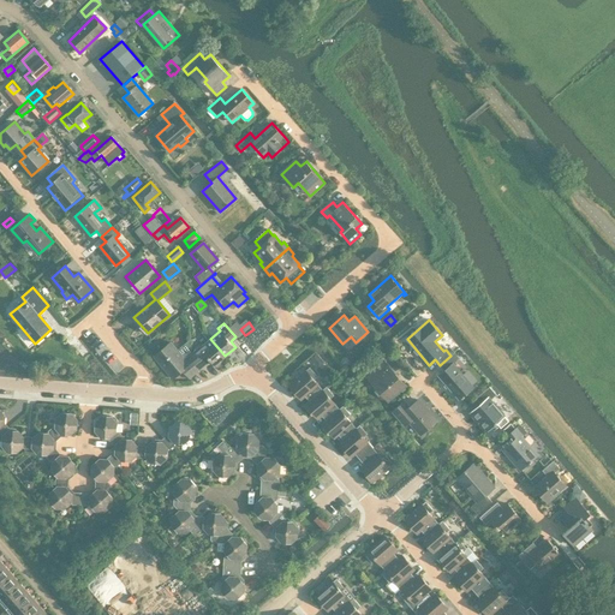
[(214,365),(225,356),(210,339),(201,347),(198,345),(193,348),(193,351),(193,352),(189,357),(199,370),(206,364),(204,363),(209,359),(214,365)]
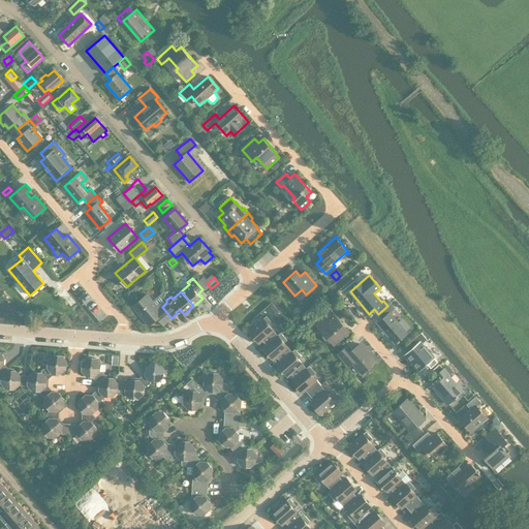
[(162,307),(160,309),(147,293),(132,306),(149,325),(157,318),(163,324),(172,318),(162,307)]
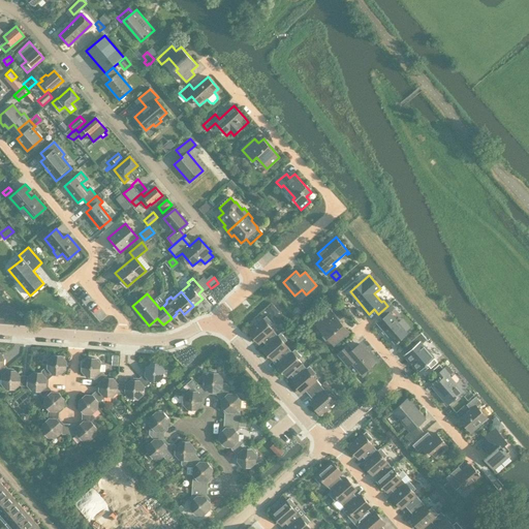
[(390,313),(395,308),(391,304),(387,306),(378,314),(382,318),(377,323),(395,344),(407,333),(390,313)]
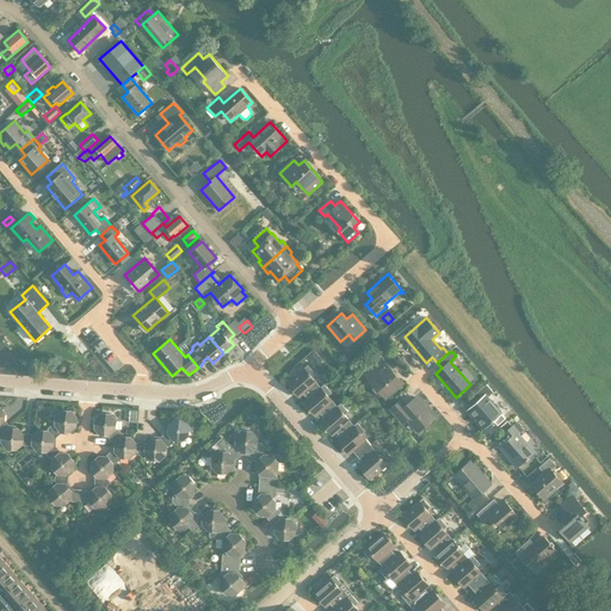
[(386,399),(402,383),(381,358),(364,374),(386,399)]
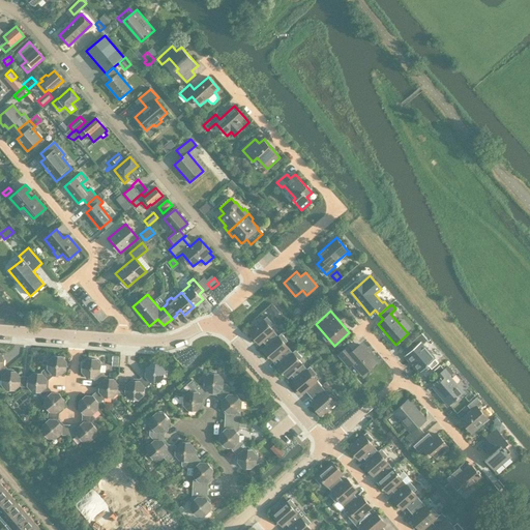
[(270,326),(273,324),(267,316),(248,331),(256,341),(262,341),(266,346),(267,347),(278,336),(277,335),(270,326)]
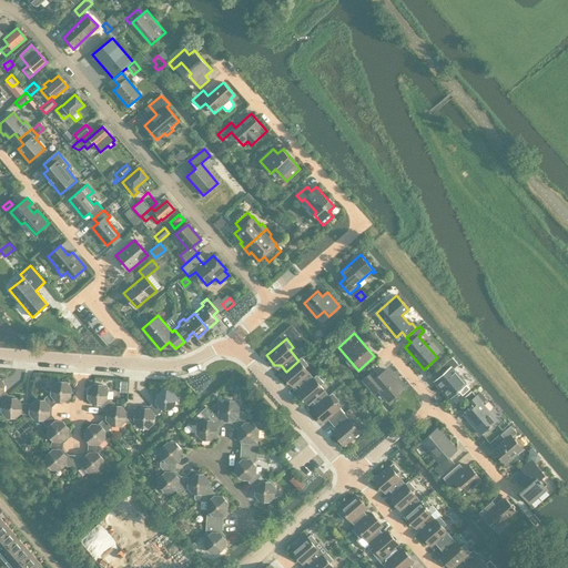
[(306,369),(310,366),(301,356),(297,359),(298,361),(286,372),(285,371),(282,373),(290,383),(296,383),(301,387),(302,388),(314,378),(314,377),(306,369)]
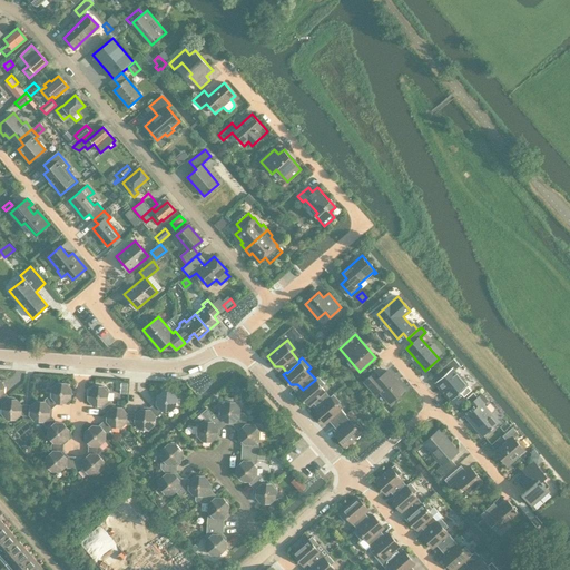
[(454,371),(460,366),(453,359),(441,370),(445,375),(436,383),(444,392),(445,391),(452,399),(459,393),(460,394),(461,393),(463,395),(463,396),(464,396),(465,396),(465,395),(472,390),(454,371)]
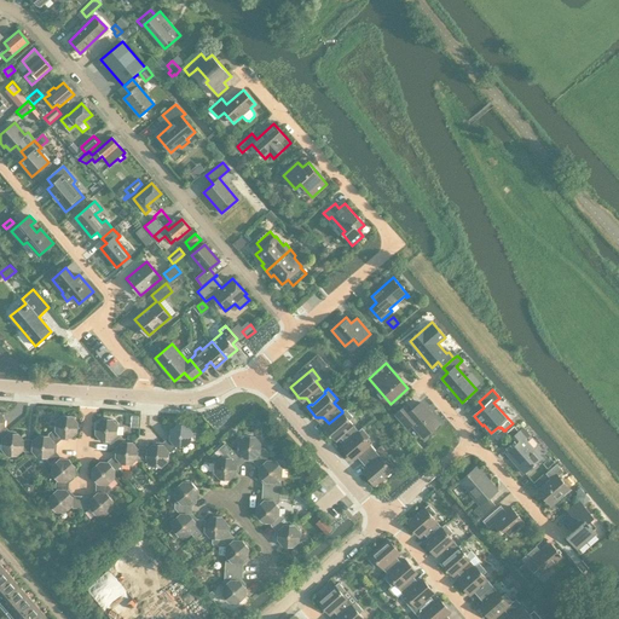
[(424,438),(439,424),(421,403),(412,410),(406,404),(394,414),(408,429),(412,424),(424,438)]
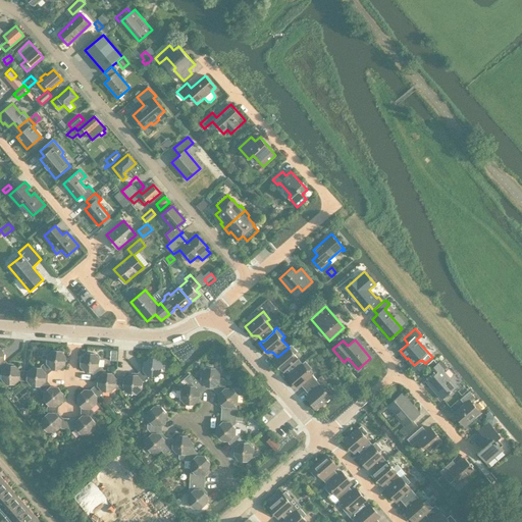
[(295,355),(298,352),(292,345),(289,347),(289,348),(277,357),(276,356),(273,359),(280,368),(286,368),(291,373),(292,373),(303,364),(302,363),(295,355)]
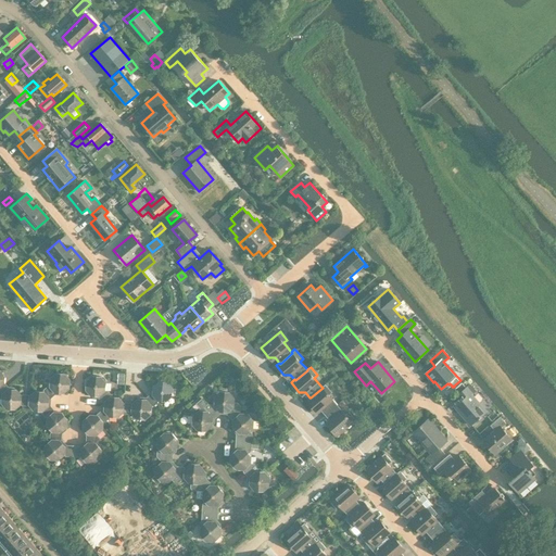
[(71,380),(65,374),(57,373),(50,378),(50,387),(48,387),(43,389),(43,391),(49,397),(51,397),(55,394),(55,392),(63,393),(70,388),(71,380)]
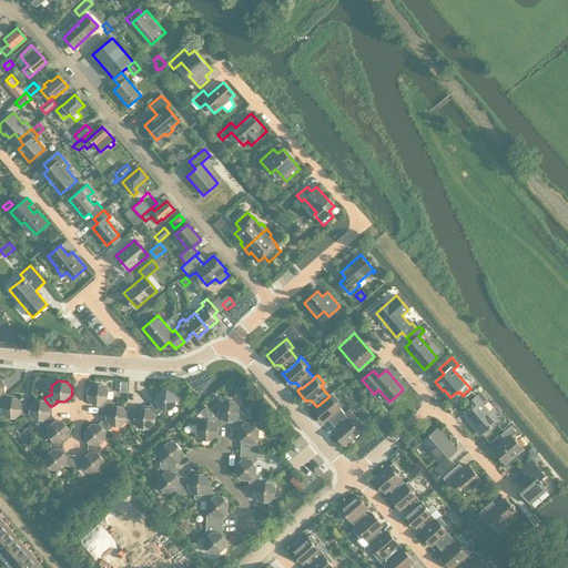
[(109,391),(103,384),(94,384),(88,389),(88,397),(93,404),(101,404),(108,399),(109,391)]
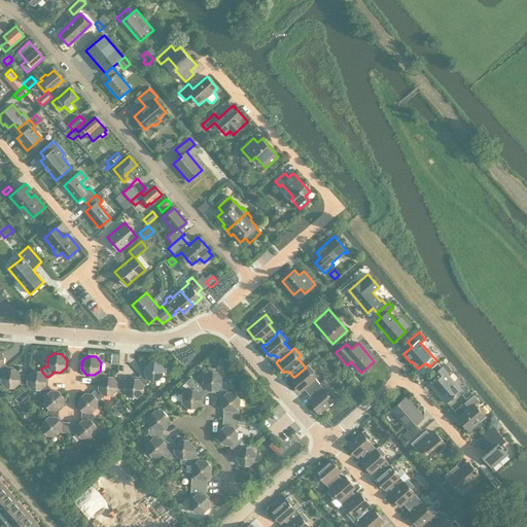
[(164,367),(159,361),(151,360),(145,365),(145,373),(143,373),(139,376),(139,378),(144,384),(146,384),(150,381),(150,379),(157,380),(164,375),(164,367)]
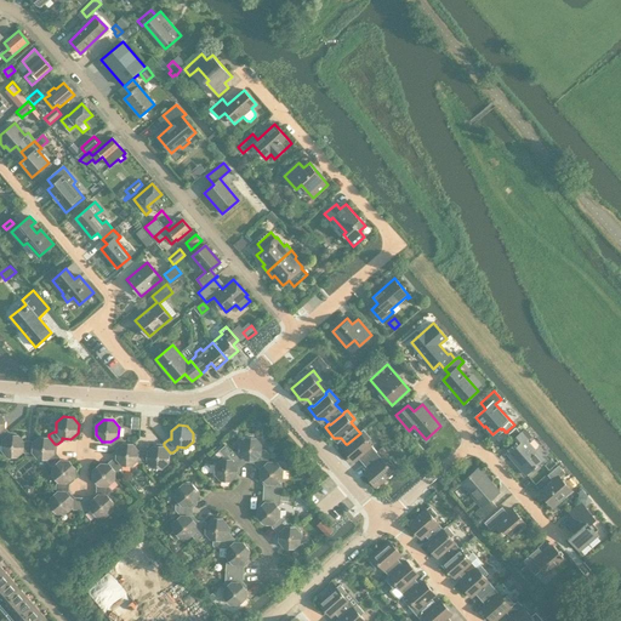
[(516,427),(507,436),(512,439),(520,433),(516,427)]
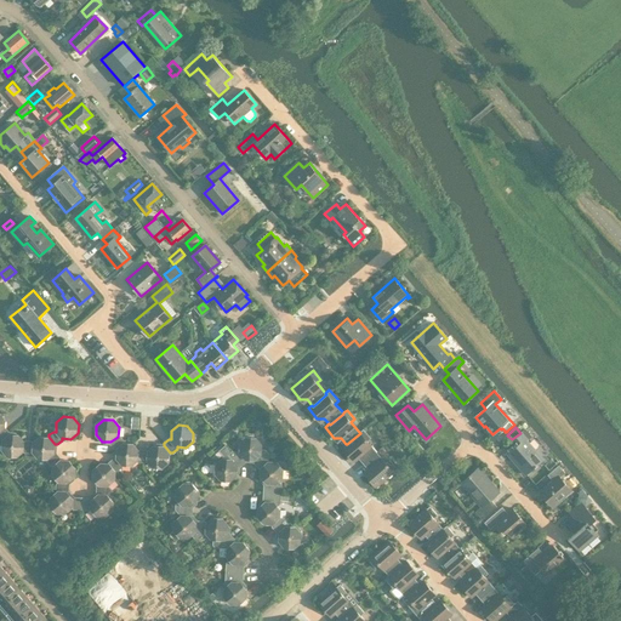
[(528,440),(533,437),(525,428),(511,442),(516,448),(508,455),(525,476),(543,460),(528,440)]
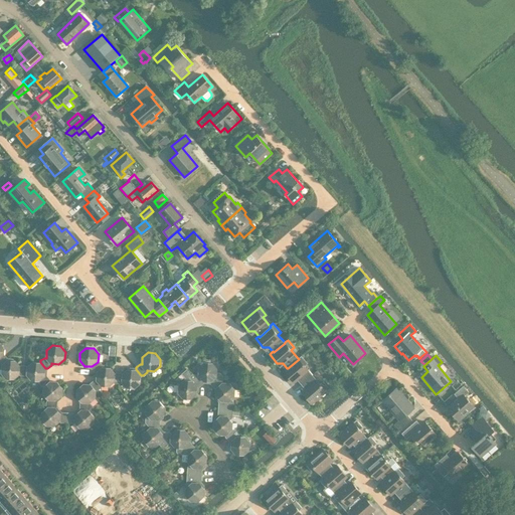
[(305,366),(308,363),(301,356),(298,358),(299,359),(288,368),(287,368),(284,370),(291,379),(297,379),(302,384),(313,375),(305,366)]
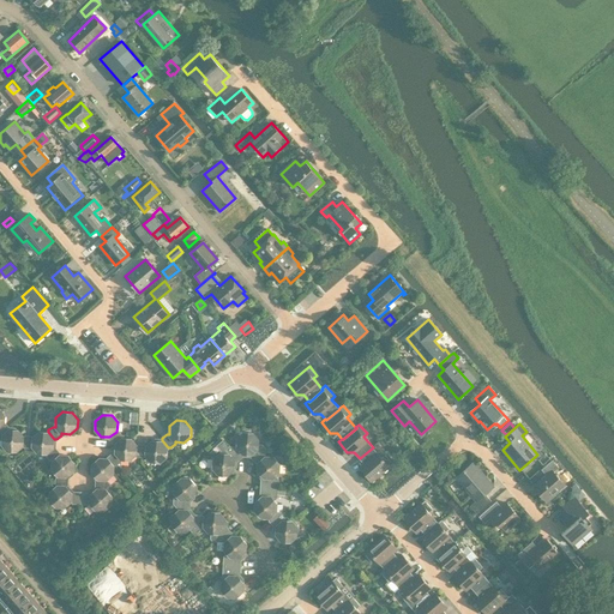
[(23,437),(18,429),(8,429),(2,435),(1,444),(7,451),(17,451),(23,446),(24,447),(30,449),(32,446),(32,437),(31,435),(25,435),(23,437)]
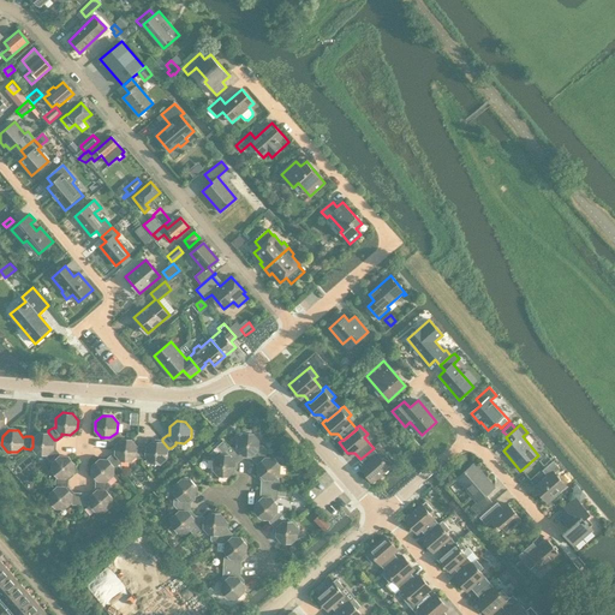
[(57,440),(54,440),(48,433),(39,433),(33,437),(33,447),(37,454),(47,454),(47,458),(48,459),(58,451),(57,448),(57,440)]
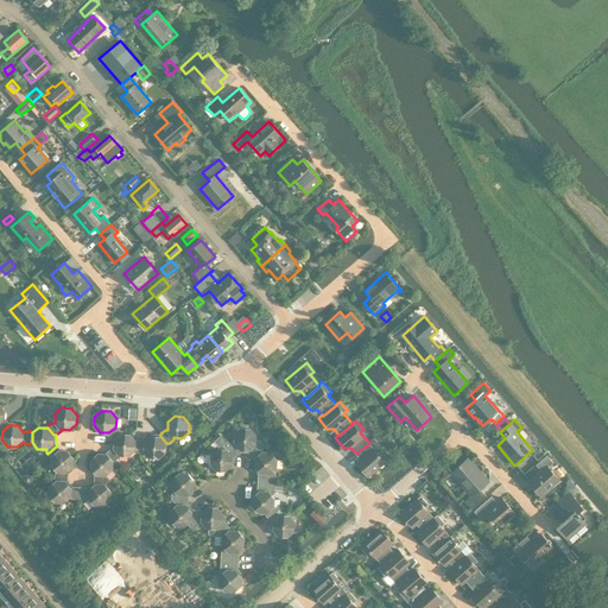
[(257,436),(251,429),(241,429),(235,435),(234,442),(234,443),(240,450),(248,450),(248,453),(253,458),(255,458),(263,453),(264,444),(260,439),(255,439),(257,436)]
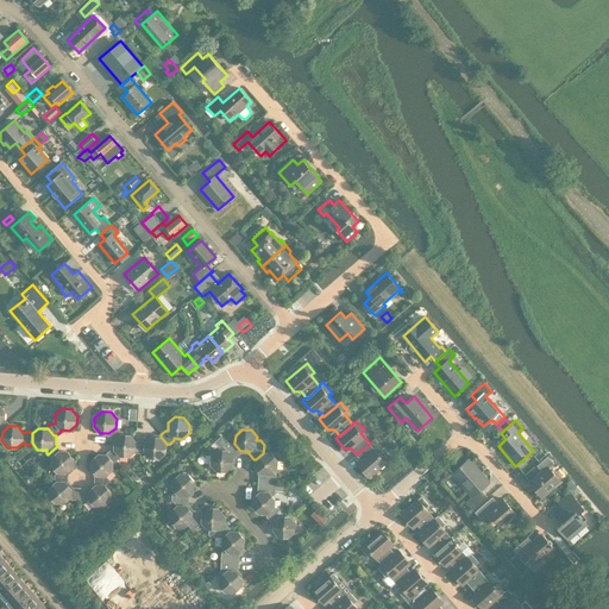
[(136,441),(131,435),(121,434),(114,440),(114,449),(112,449),(107,452),(107,454),(113,462),(115,462),(120,458),(120,456),(129,456),(135,451),(136,441)]
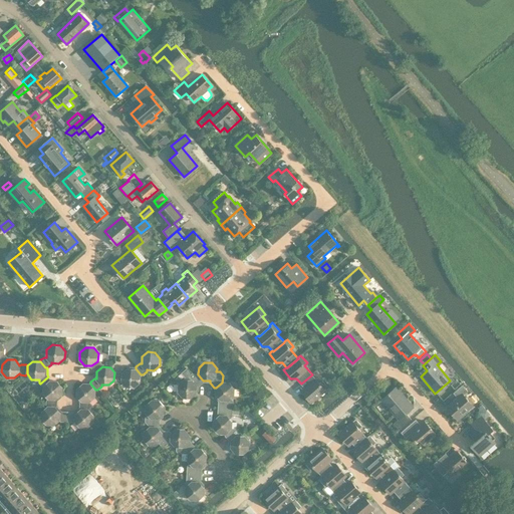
[(141,374),(136,368),(127,368),(122,372),(121,371),(115,371),(114,372),(113,380),(115,381),(120,382),(121,380),(126,387),(135,387),(140,382),(141,374)]
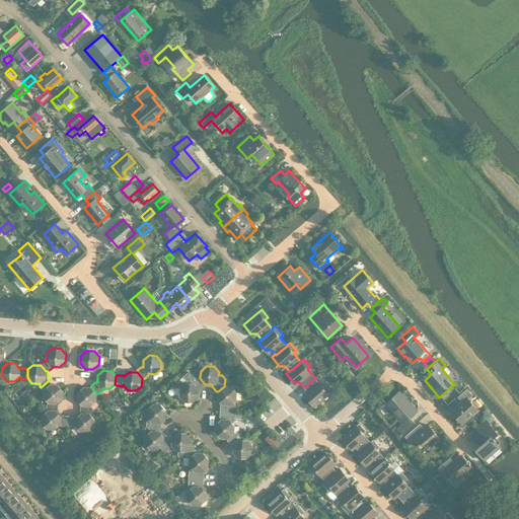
[(200,377),(193,377),(189,372),(182,376),(187,380),(186,383),(180,388),(179,395),(184,401),(192,401),(198,397),(199,390),(201,390),(205,386),(205,384),(200,378),(200,377)]
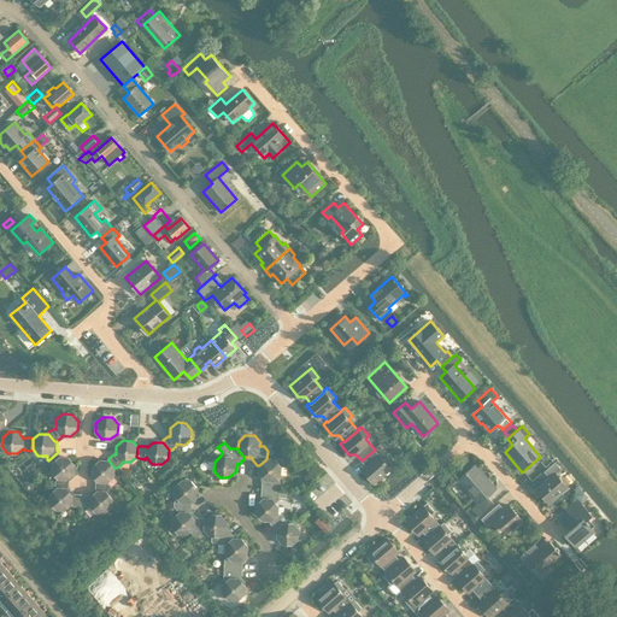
[(387,457),(383,459),(375,450),(362,460),(365,465),(365,472),(374,483),(394,465),(387,457)]
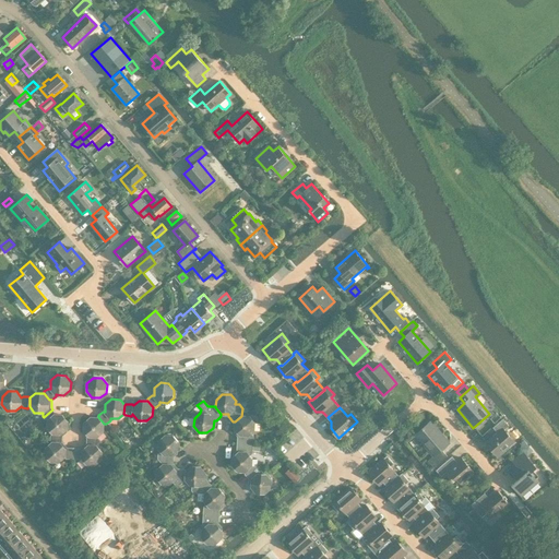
[(54,414),(55,412),(52,409),(44,417),(45,419),(47,419),(47,427),(52,433),(60,435),(67,429),(68,421),(62,415),(54,414)]
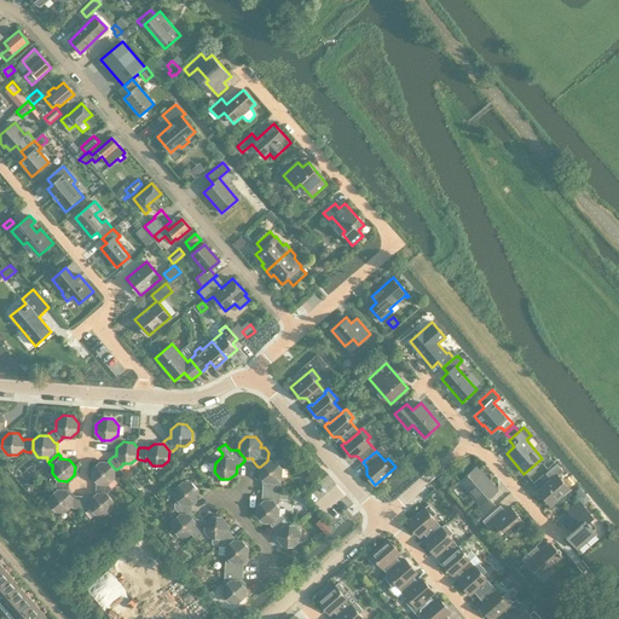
[(115,469),(109,462),(100,461),(93,468),(92,476),(98,484),(108,484),(114,478),(115,469)]
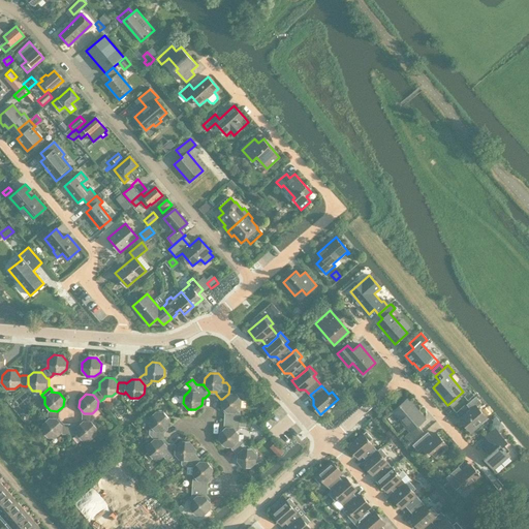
[(236,394),(228,394),(222,399),(221,406),(226,411),(224,413),(224,419),(240,421),(240,412),(238,409),(241,407),(241,400),(236,394)]
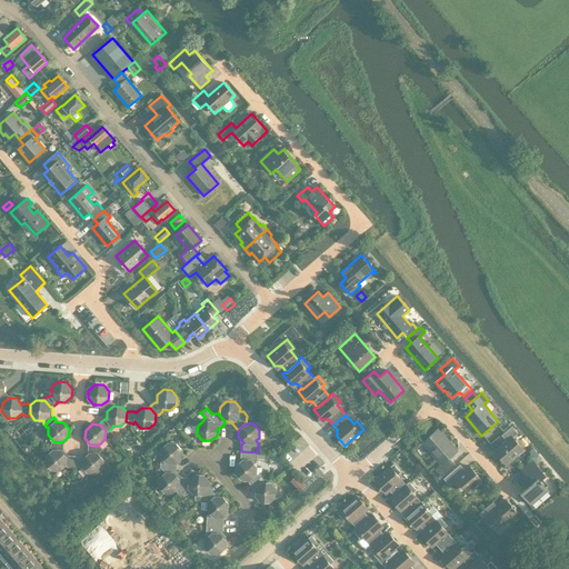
[(512,437),(518,432),(512,426),(501,436),(506,440),(495,450),(507,465),(523,450),(512,437)]
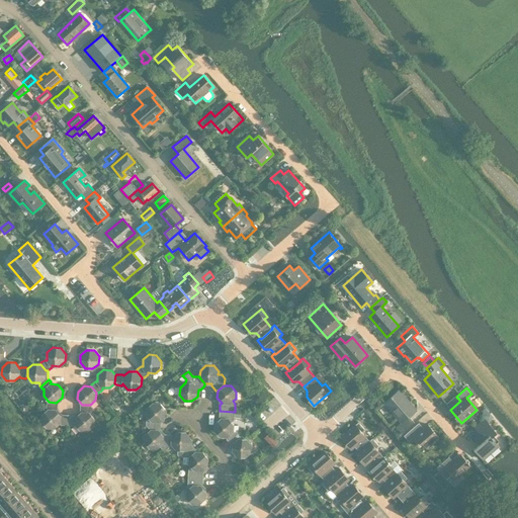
[(409,416),(416,411),(399,391),(384,403),(402,422),(397,427),(402,433),(415,423),(409,416)]
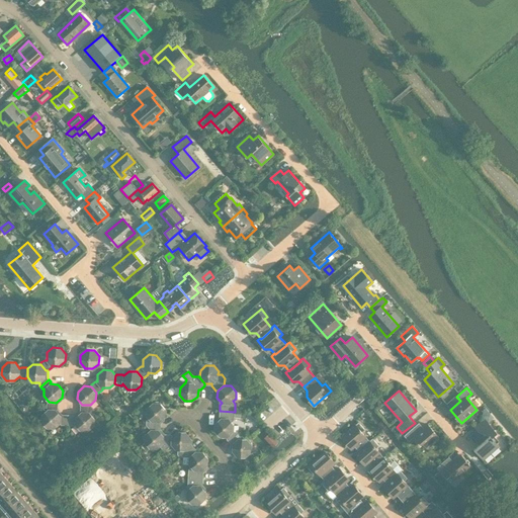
[(165,410),(160,404),(153,403),(147,408),(147,416),(149,418),(146,420),(146,425),(151,430),(159,431),(161,429),(161,423),(159,422),(165,417),(165,410)]
